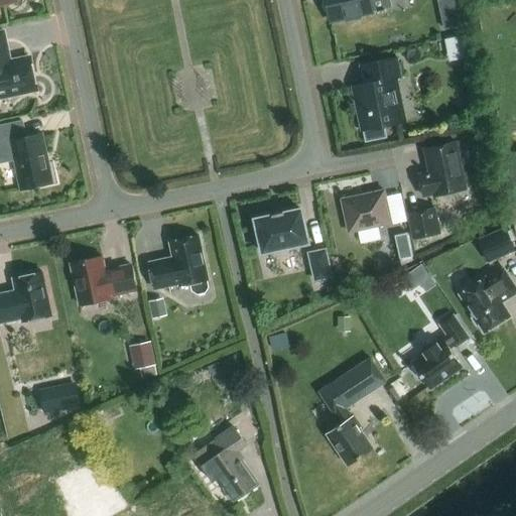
[(328,12),(330,21),(345,18),(348,22),(358,19),(360,15),(372,13),(369,0),(324,0),(323,1),(321,6),(325,11),(328,12)]
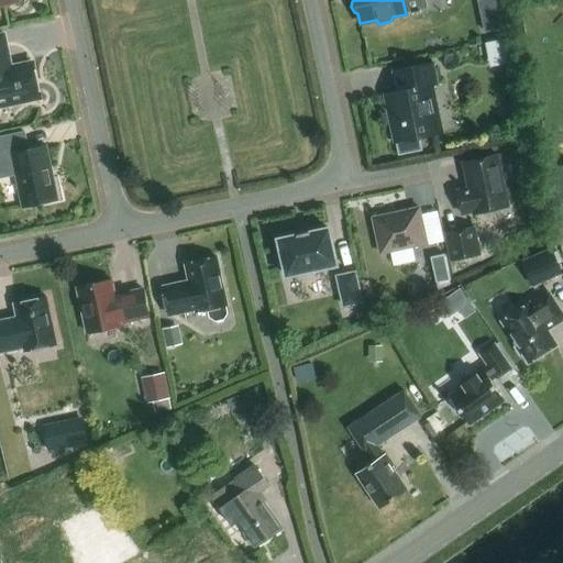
[(501,0),(476,0),(484,32),(508,26),(501,0)]
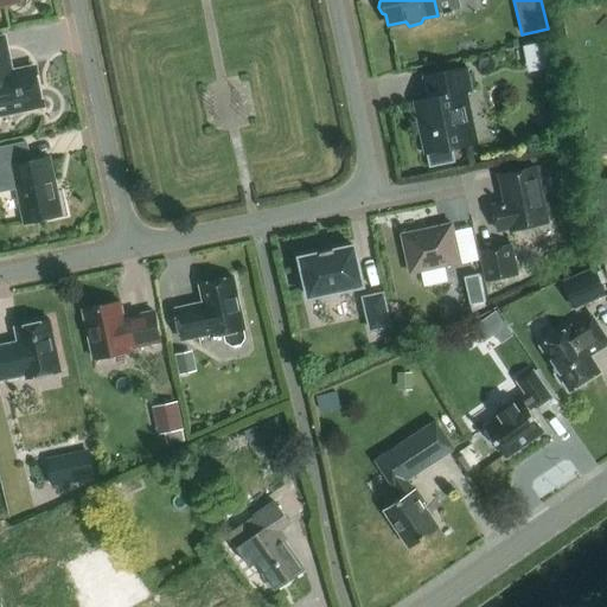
[(0,115),(42,108),(33,68),(11,72),(4,38),(0,38),(0,115)]
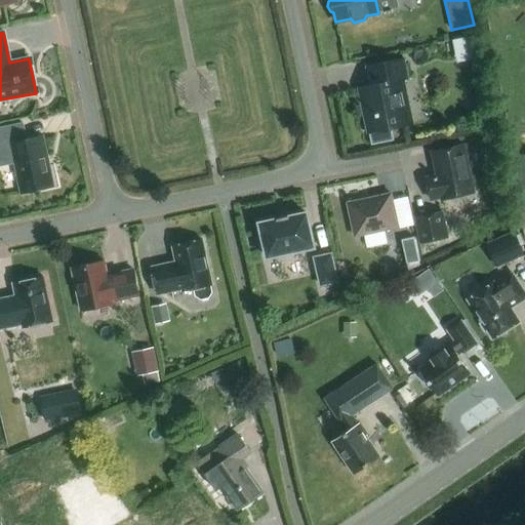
[(480,34),(457,37),(460,59),(483,57),(480,34)]
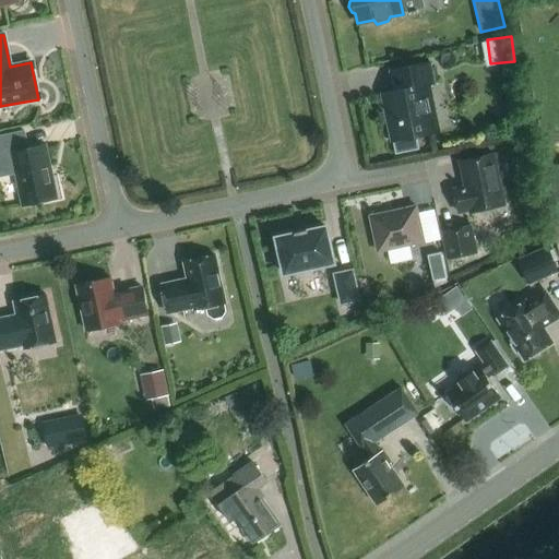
[(418,150),(416,138),(430,134),(430,133),(433,131),(437,127),(435,119),(431,117),(426,116),(420,87),(433,84),(428,63),(390,71),(394,91),(387,93),(392,121),(388,122),(391,142),(393,142),(395,154),(418,150)]
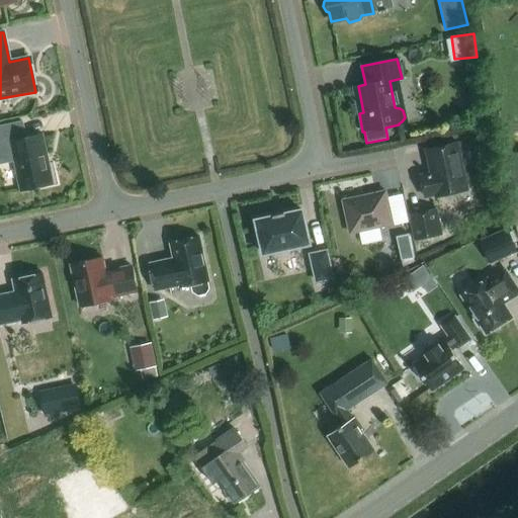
[(0,164),(14,162),(20,190),(19,190),(19,191),(55,184),(51,166),(49,166),(41,137),(42,136),(42,135),(24,139),(21,123),(22,123),(22,122),(0,126),(0,164)]
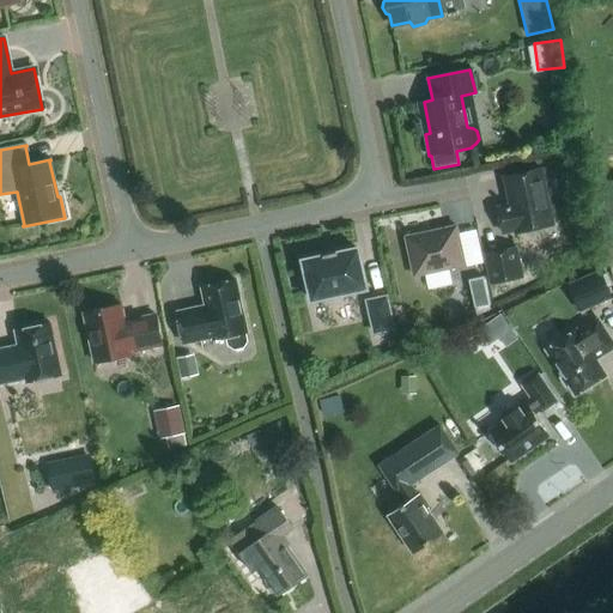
[(515,234),(553,226),(541,170),(504,177),(509,205),(497,208),(502,234),(515,231),(515,234)]
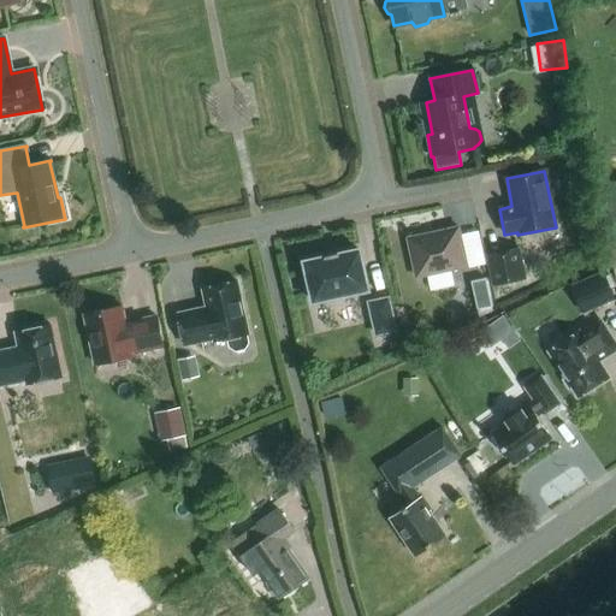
[(615,183),(603,185),(614,240),(615,238),(615,183)]
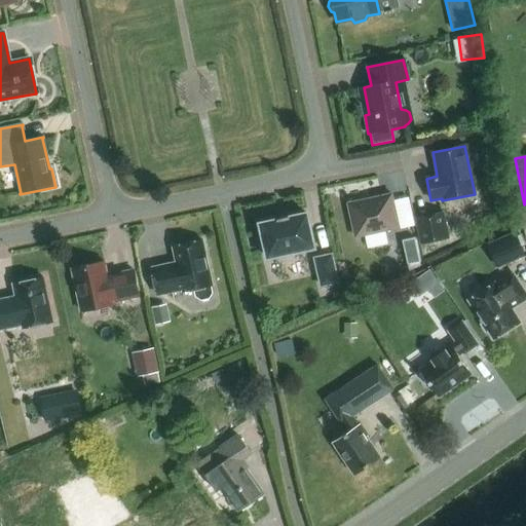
[(347,204),(354,237),(399,228),(391,194),(347,204)]
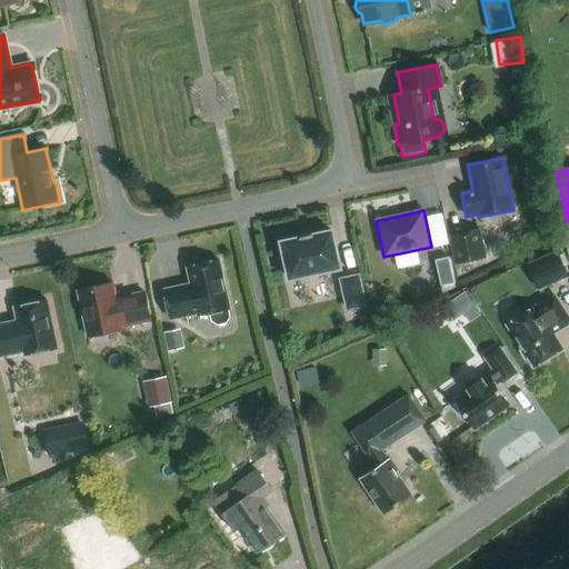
[(485,258),(478,230),(450,237),(456,263),(485,258)]
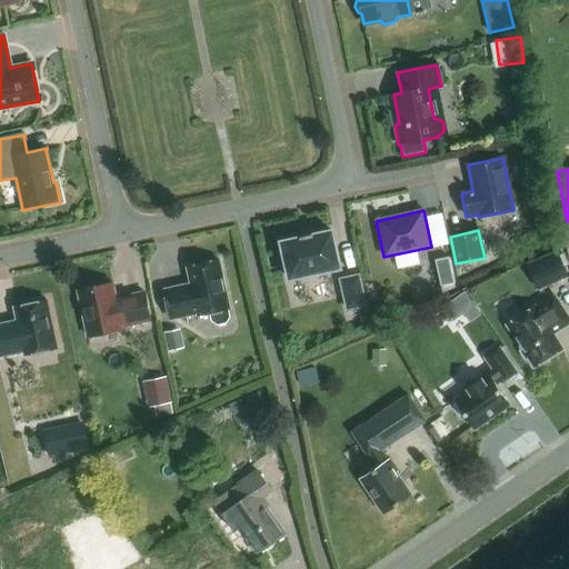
[(339,269),(331,231),(312,236),(312,235),(299,237),(300,238),(280,242),(289,280),(339,269)]
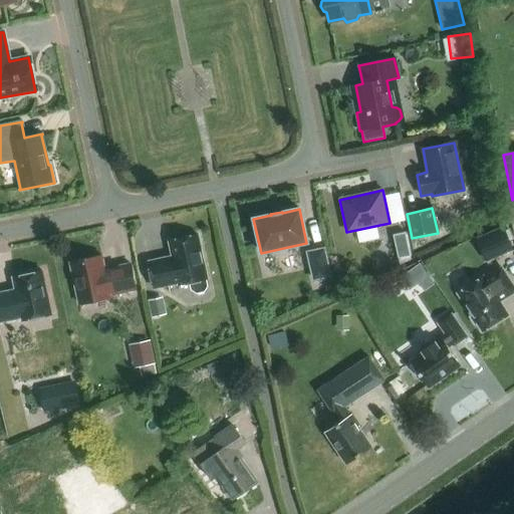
[(512,250),(503,228),(477,239),(486,261),(512,250)]
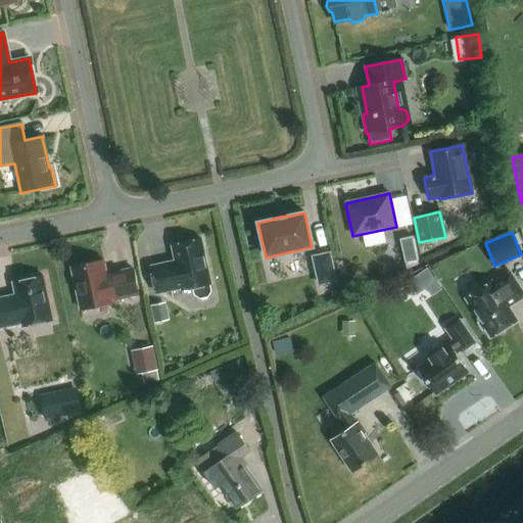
[(405,264),(417,262),(413,238),(399,240),(405,264)]
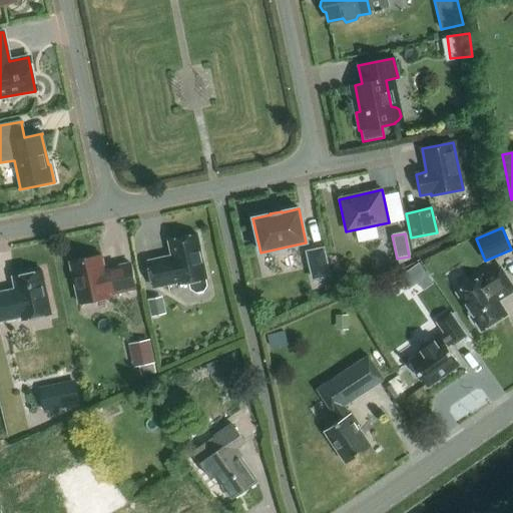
[(197,235),(168,241),(171,257),(147,262),(153,289),(177,284),(177,285),(189,283),(190,290),(196,293),(202,291),(206,286),(204,279),(206,279),(197,235)]
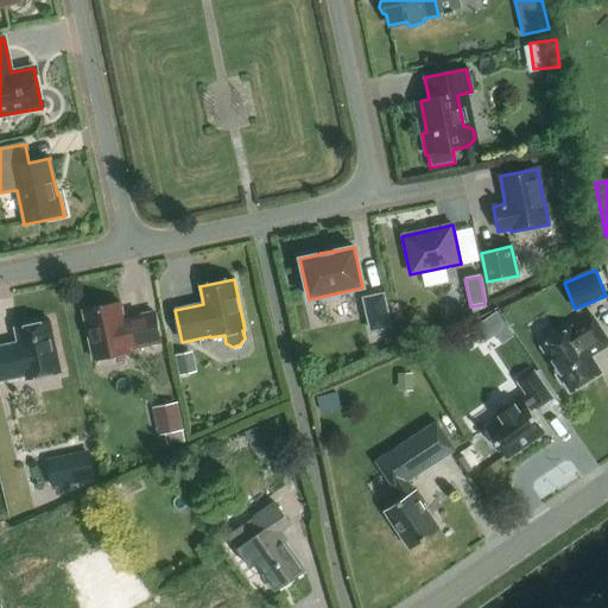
[(369,334),(392,329),(384,293),(361,298),(369,334)]
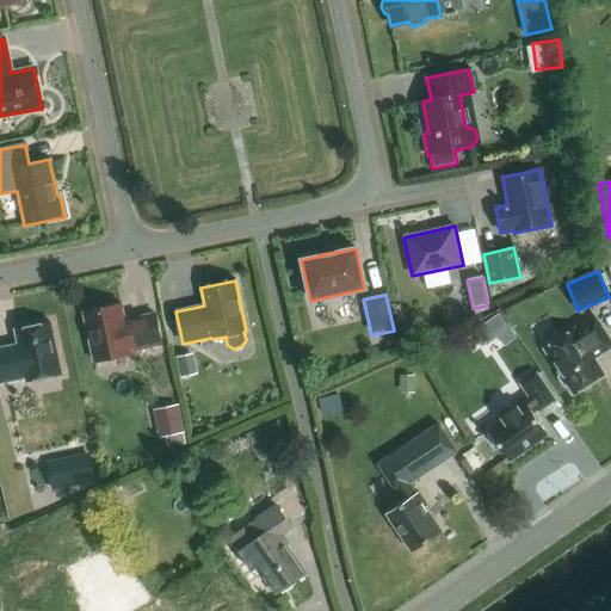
[(161,344),(155,314),(124,321),(121,304),(84,313),(93,362),(131,355),(130,351),(161,344)]
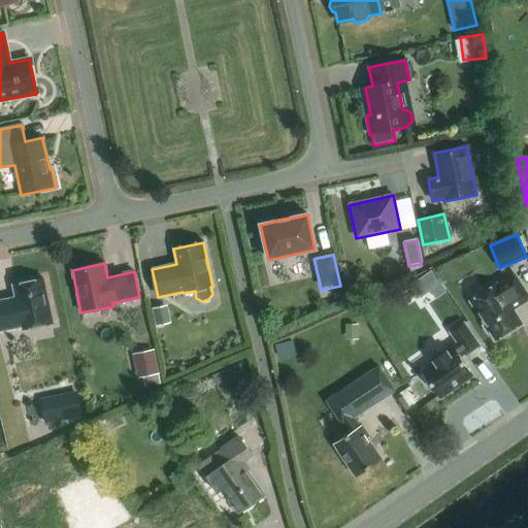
[(470,303),(496,342),(522,325),(510,307),(527,297),(515,277),(497,289),(496,287),(470,303)]
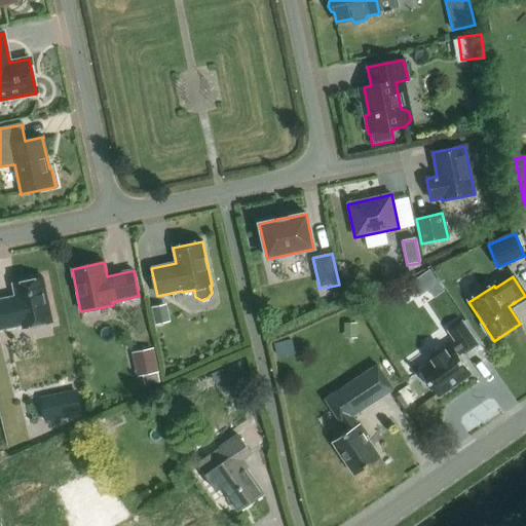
[(0,300),(0,329),(22,326),(22,329),(52,323),(43,278),(12,285),(15,297),(0,300)]
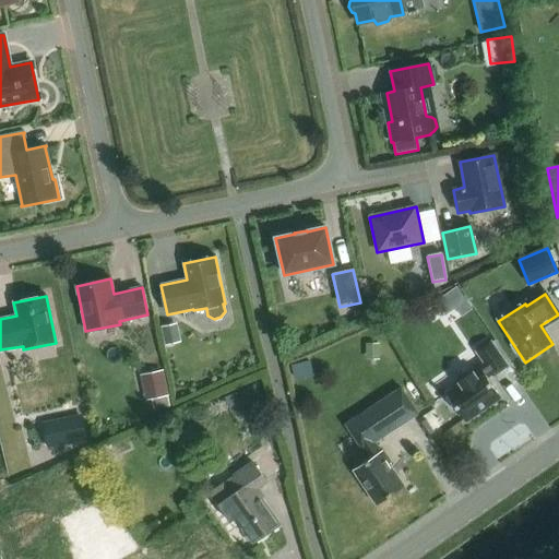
[(164,346),(180,342),(176,324),(161,328),(164,346)]
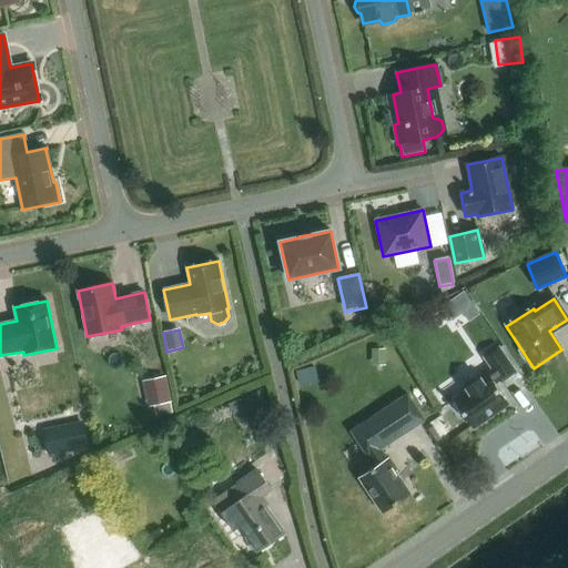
[(499,382),(500,383),(515,373),(498,348),(483,358),(492,371),(465,389),(466,392),(449,403),(458,416),(463,414),(473,429),(508,405),(495,385),(499,382)]
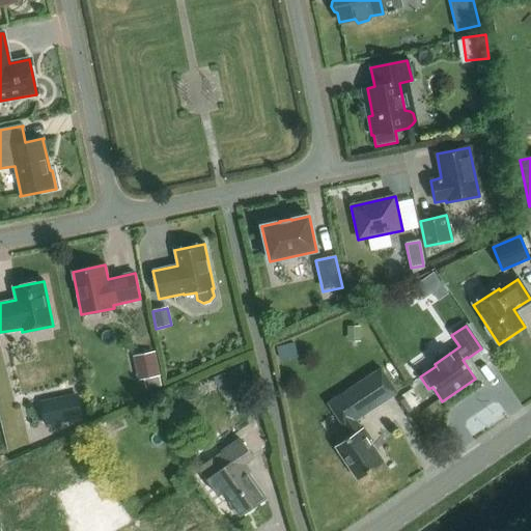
[(160,376),(155,353),(133,357),(137,381),(143,380),(146,390),(161,387),(159,376),(160,376)]
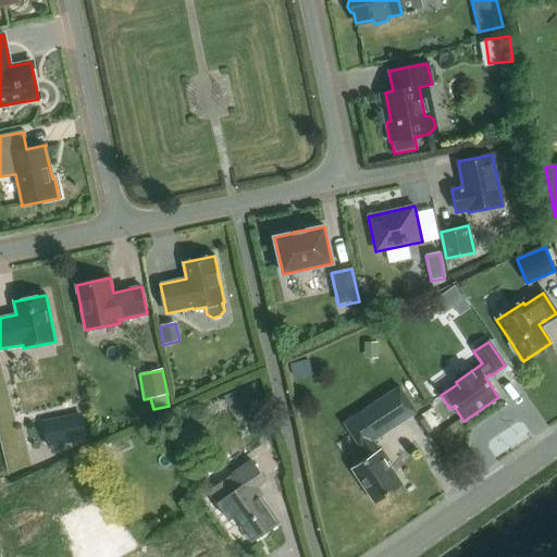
[(223,396),(226,405),(239,399),(244,411),(263,403),(255,382),(223,396)]
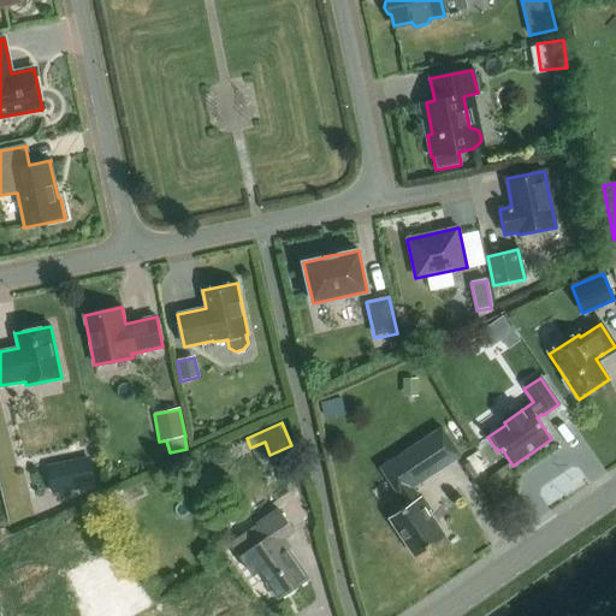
[(460,457),(457,452),(442,430),(381,468),(407,508),(390,517),(415,556),(445,537),(413,487),(460,457)]
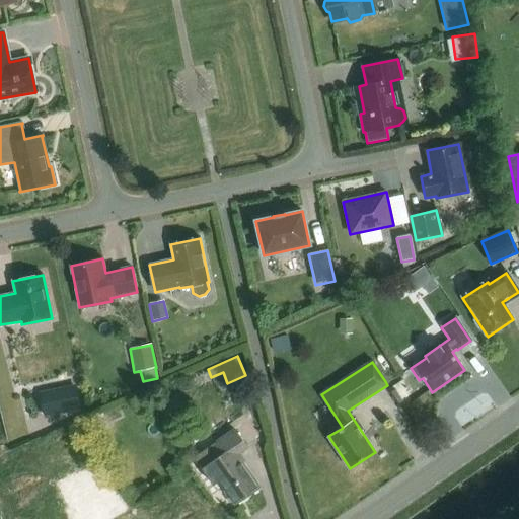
[(80,410),(75,385),(39,392),(44,417),(80,410)]
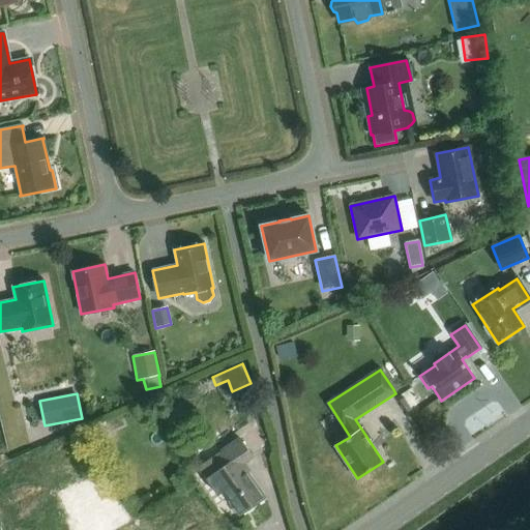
[(238,439),(197,468),(217,497),(223,493),(239,516),(265,498),(241,466),(252,459),(238,439)]
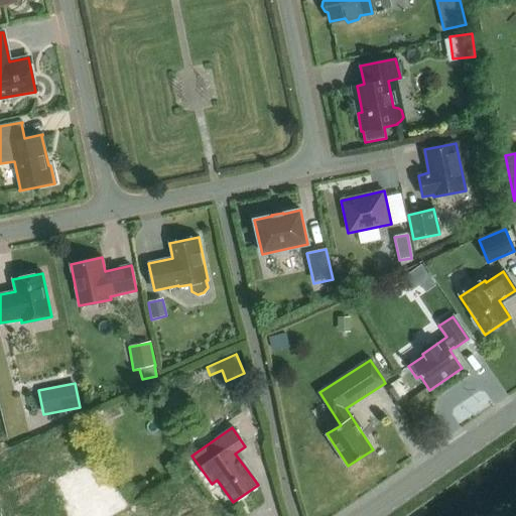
[(68,515),(82,515),(106,503),(78,454),(44,473),(68,515)]
